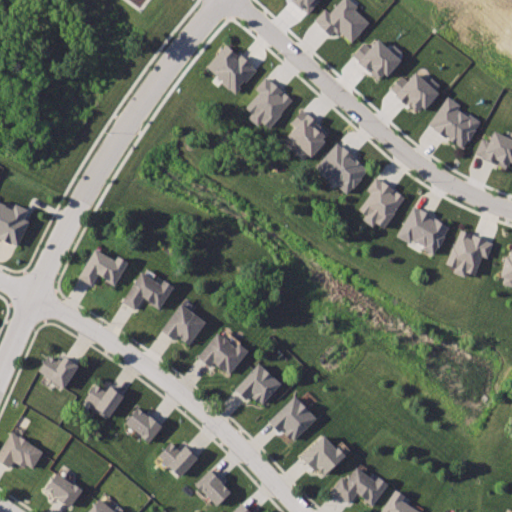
[(285,0),(305,19),(322,0),(285,0)]
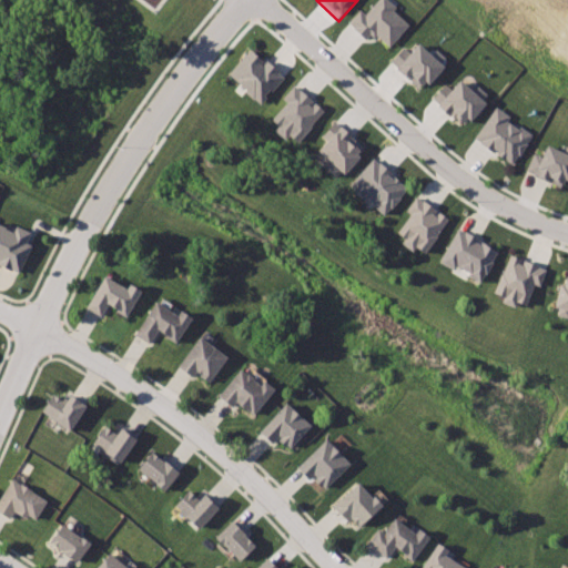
[(374,0),(346,31),(366,48),(375,39),(383,48),(404,24),(374,0)]
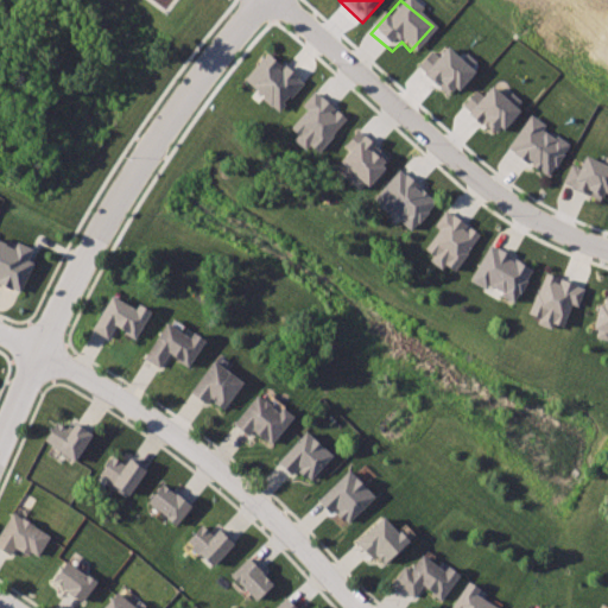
[(444,43),(424,62),(430,70),(424,76),(443,95),(474,71),(444,43)]
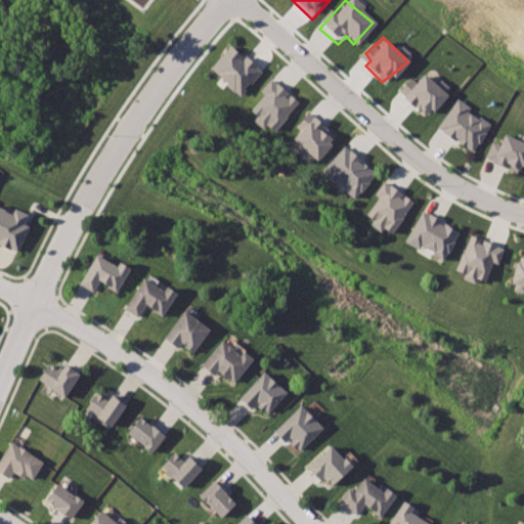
[(234,51),(215,75),(246,99),(264,76),(234,51)]
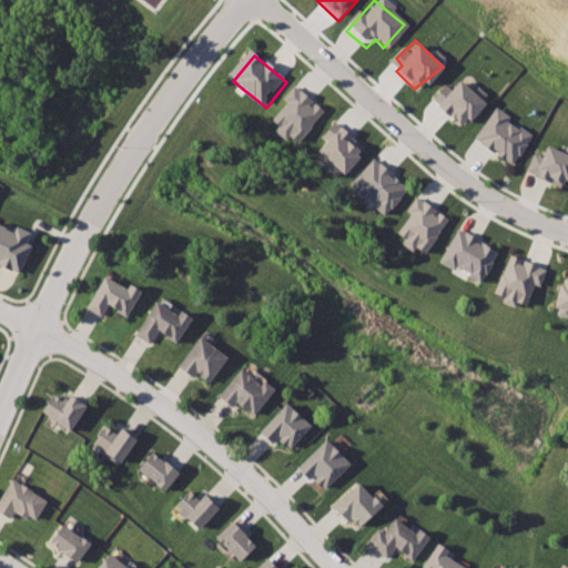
[(458,77),(435,101),(456,123),(480,99),(458,77)]
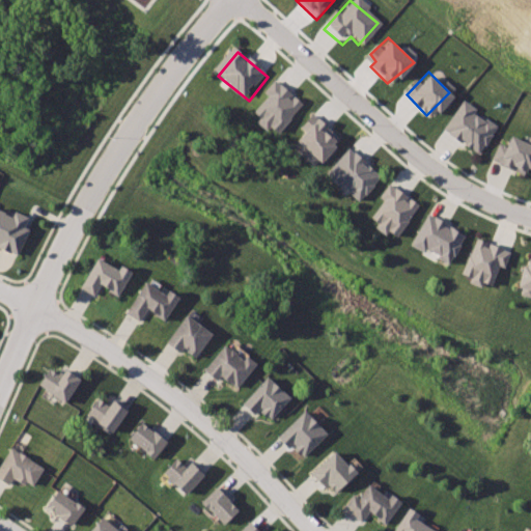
[(276,79),(263,91),(269,95),(256,110),(283,132),(304,103),(276,79)]
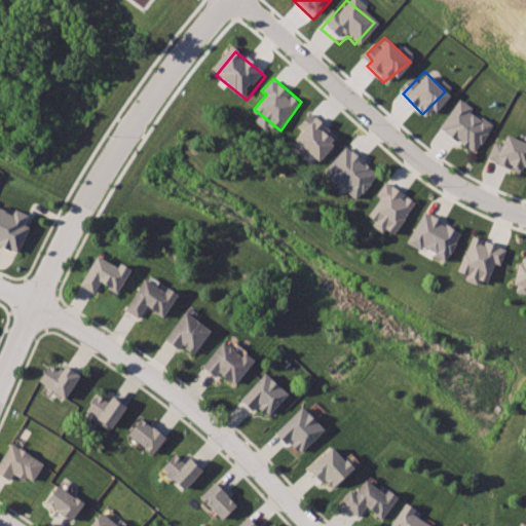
[(457,99),(439,130),(477,154),(496,125),(457,99)]
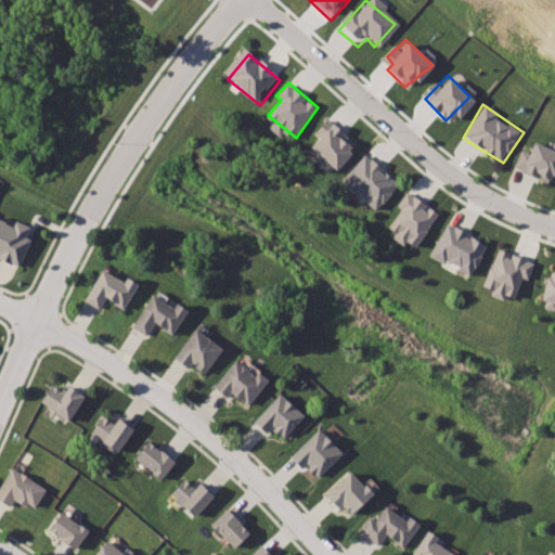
[(327,118),(317,132),(322,137),(314,147),(339,168),(360,144),(327,118)]
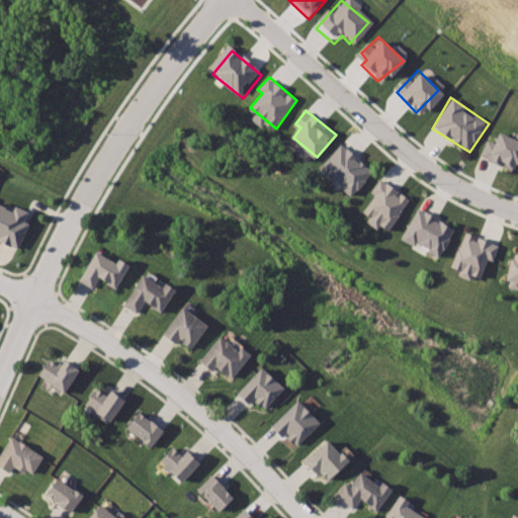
[(517,144),(497,136),(485,164),(512,176),(517,161),(517,144)]
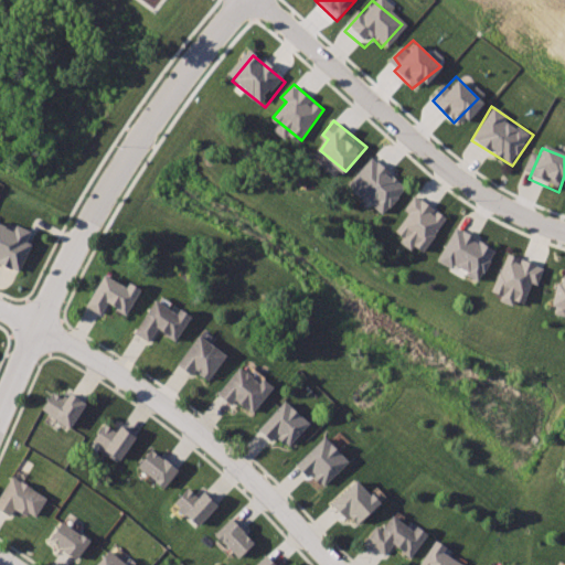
[(375,158),(350,184),(382,213),(407,185),(375,158)]
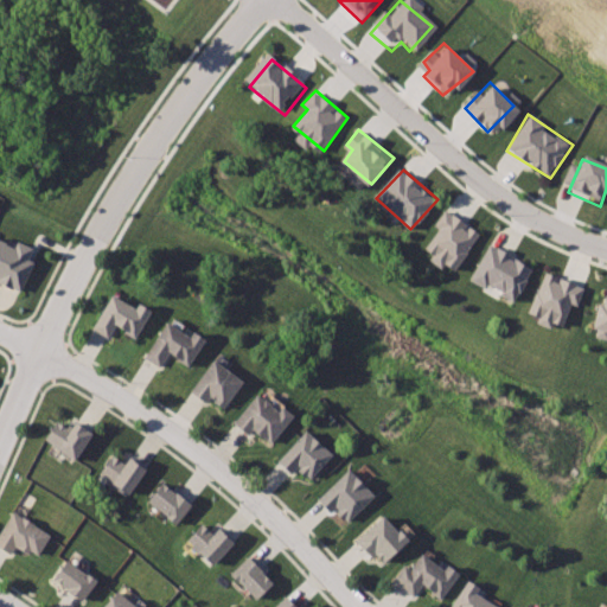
[(451,213),(426,248),(461,276),(486,241),(451,213)]
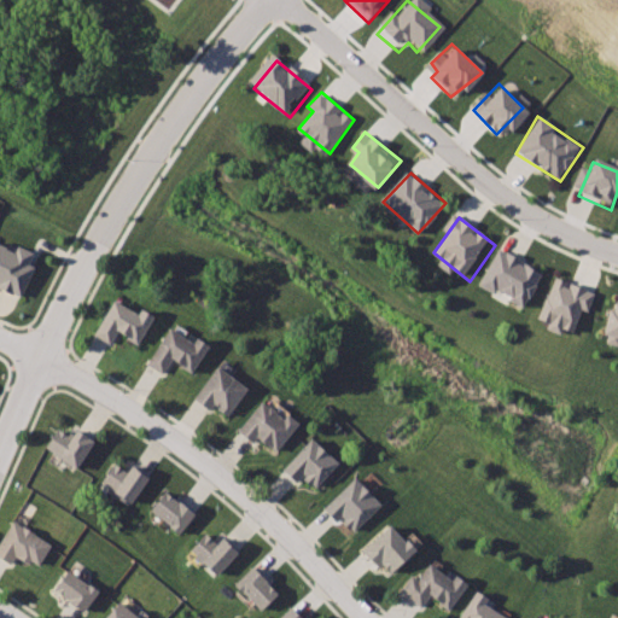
[(0,243),(0,285),(23,297),(36,269),(30,267),(38,252),(21,244),(17,251),(0,243)]
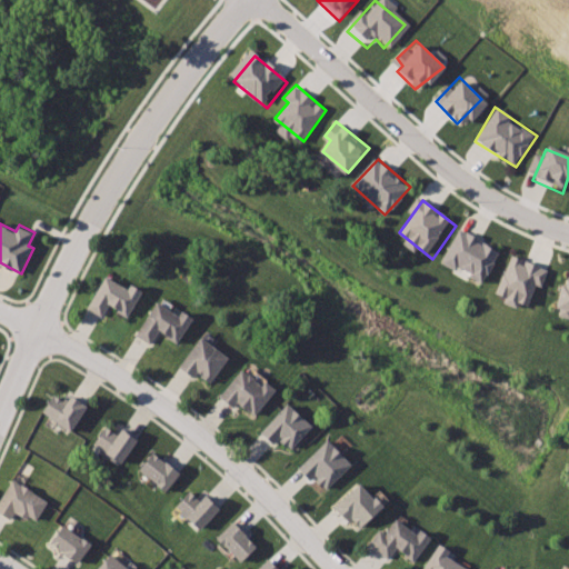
[(467,232),(448,267),(488,289),(507,255),(467,232)]
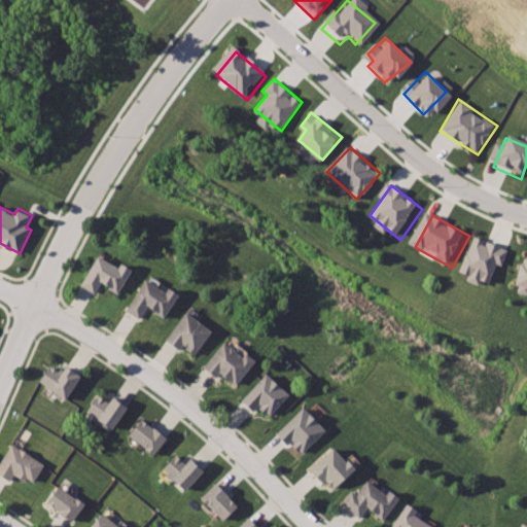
[(479,241),(463,276),(494,288),(510,253),(479,241)]
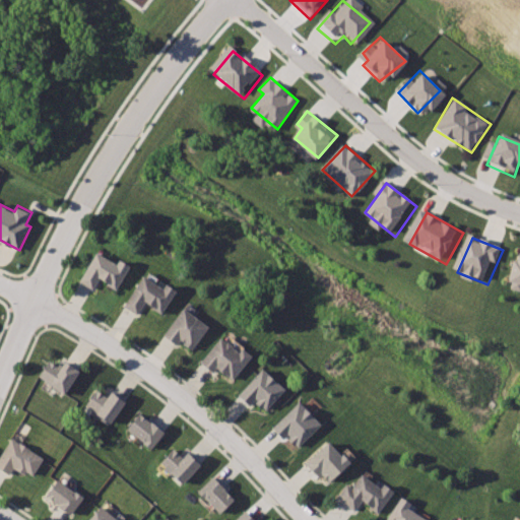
[(519,252),(514,251),(506,287),(519,290),(519,289),(519,252)]
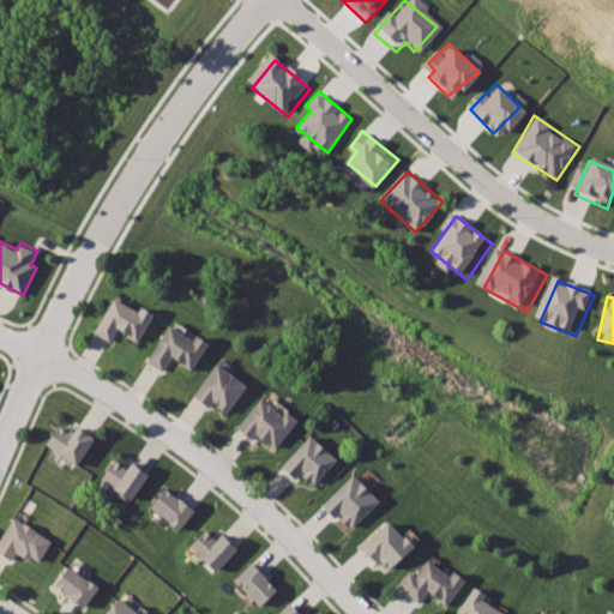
[(115,298),(96,333),(112,342),(118,329),(140,339),(156,313),(143,307),(138,312),(115,298)]
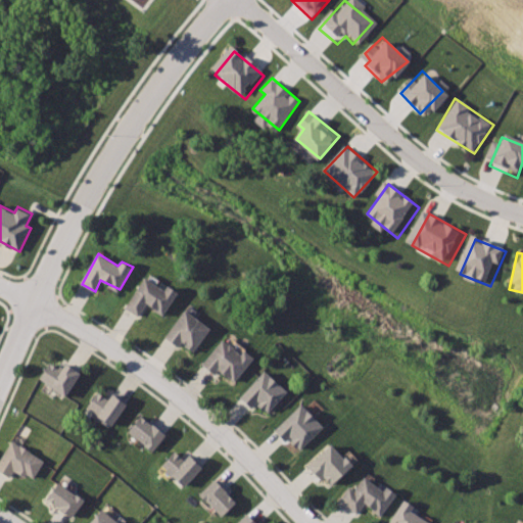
[(145,276),(125,307),(140,317),(147,306),(161,317),(178,291),(169,285),(165,288),(145,276)]
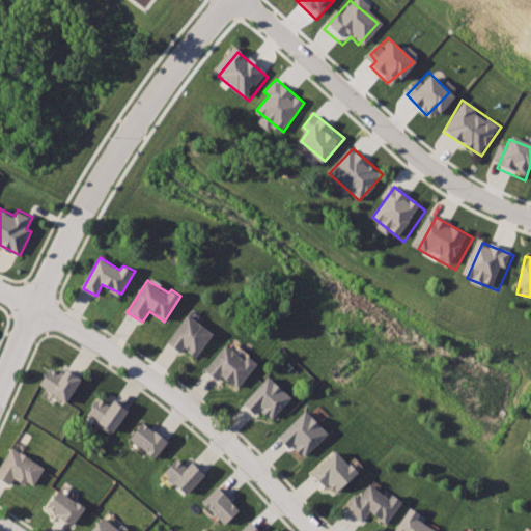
[(189,314),(169,342),(184,353),(188,347),(198,356),(216,333),(189,314)]
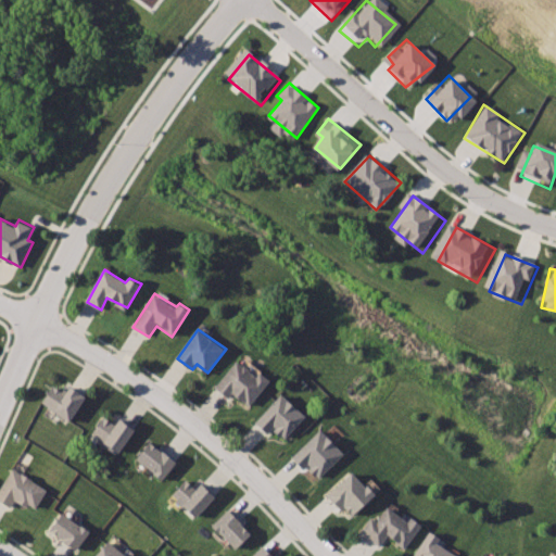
[(237,361),(216,389),(231,400),(236,394),(251,407),(270,384),(237,361)]
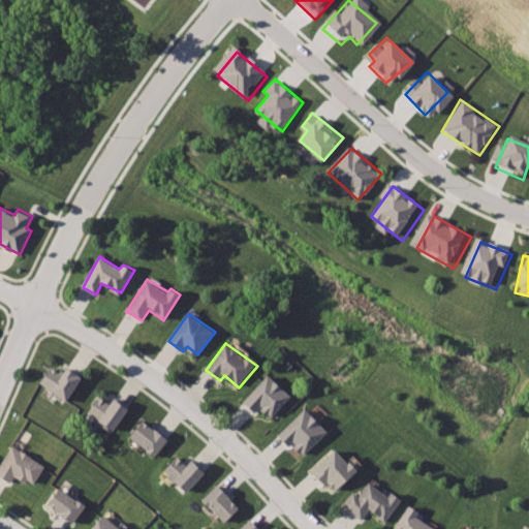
[(50,365),(39,383),(68,402),(84,376),(68,367),(64,372),(50,365)]
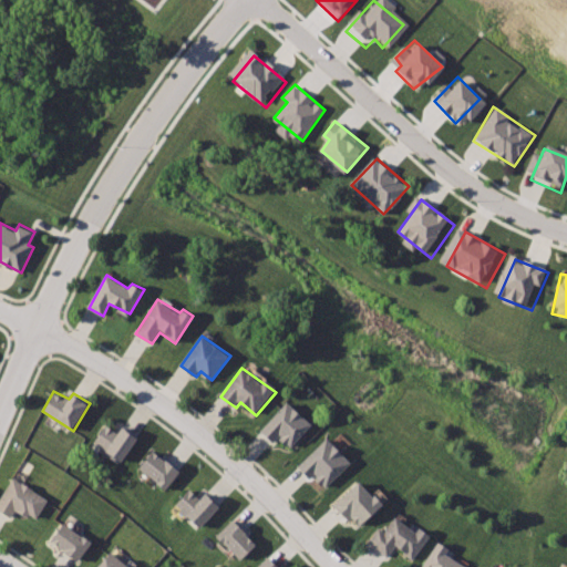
[(288,402),(261,430),(276,442),(279,437),(292,447),(313,424),(288,402)]
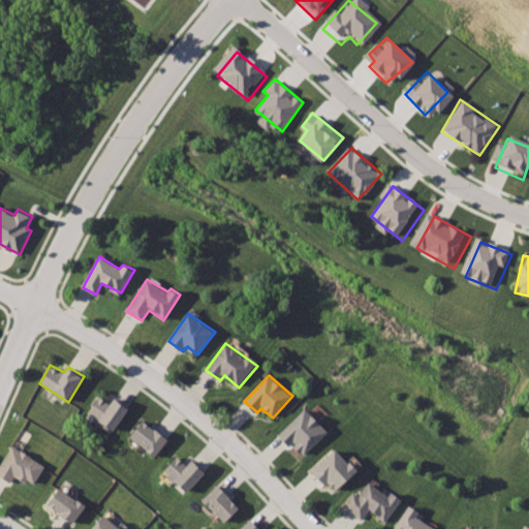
[(97,395),(88,411),(115,430),(130,408),(116,399),(112,403),(97,395)]
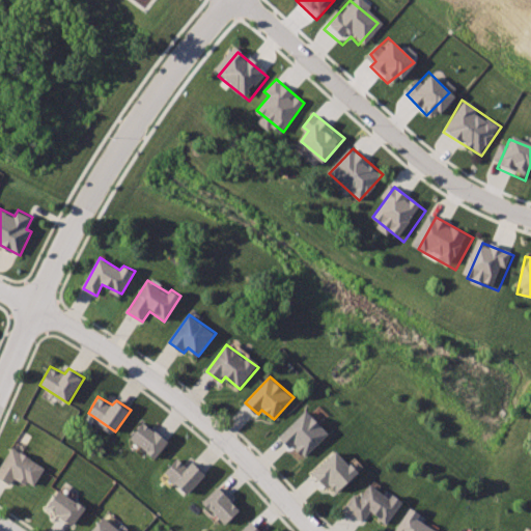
[(306,410),(280,437),(304,459),(330,431),(306,410)]
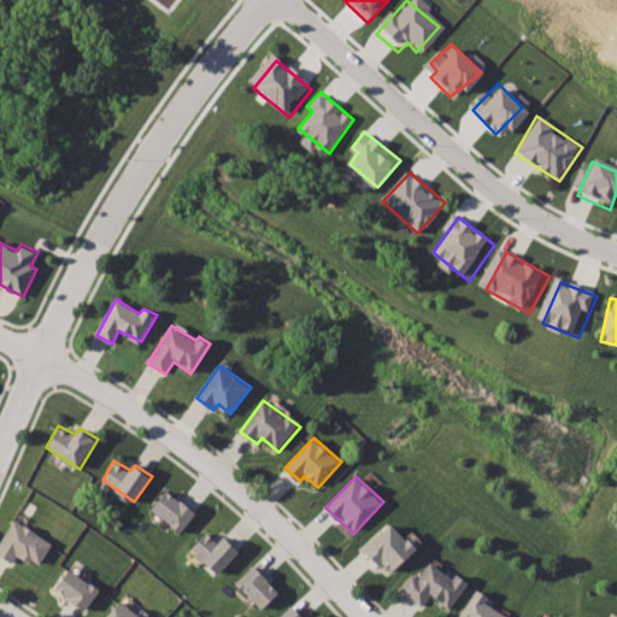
[(169,489),(153,509),(182,533),(197,512),(169,489)]
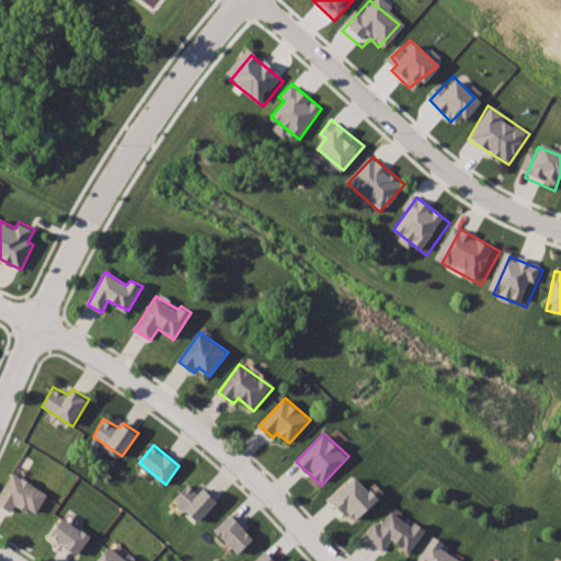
[(13,472),(0,494),(0,504),(12,512),(15,505),(35,517),(49,496),(13,472)]
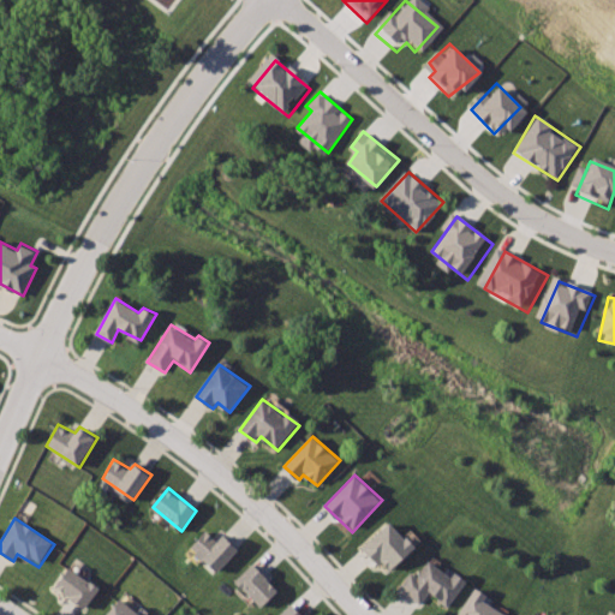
[(389,523),(364,545),(389,573),(415,548),(389,523)]
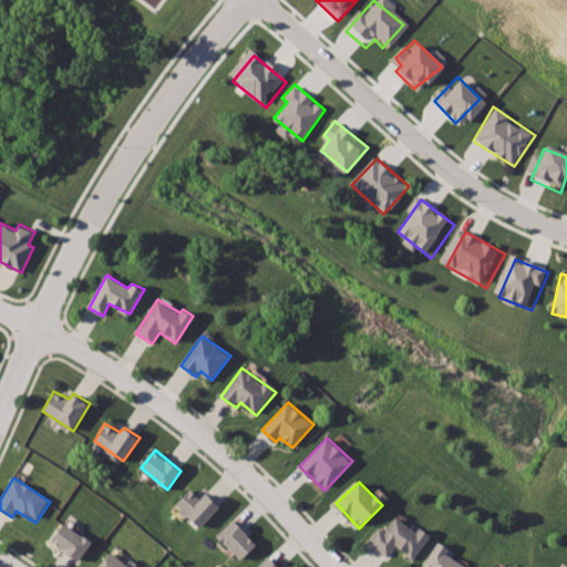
[(191,490),(176,506),(200,528),(220,507),(208,494),(203,498),(191,490)]
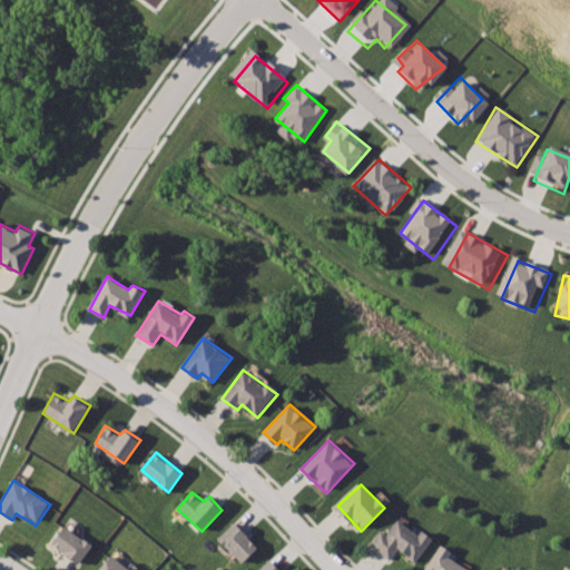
[(381,530),(372,546),(391,559),(400,549),(414,561),(434,538),(424,529),(419,534),(400,520),(387,533),(381,530)]
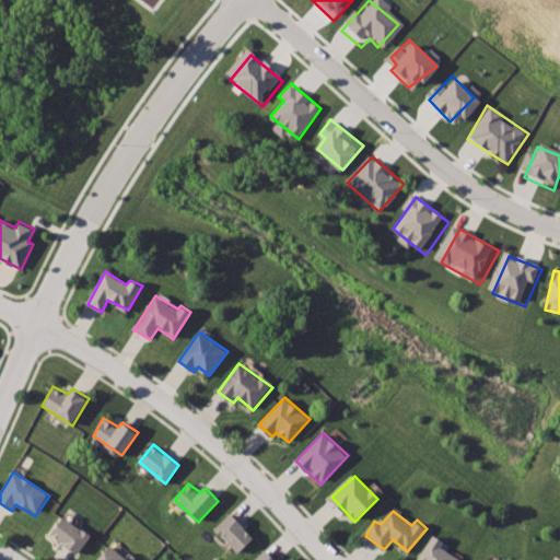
[(230,513),(216,529),(238,552),(253,538),(230,513)]
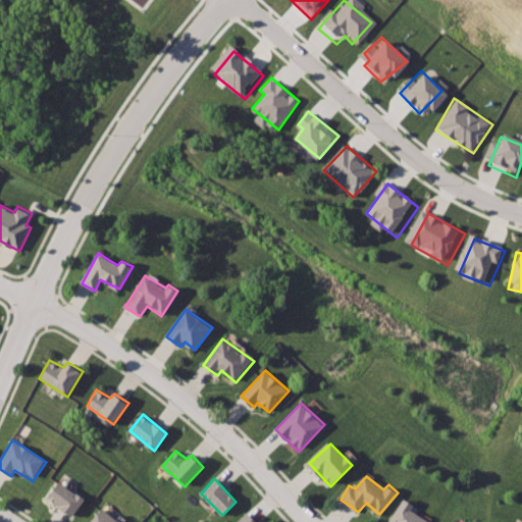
[(60,479),(48,498),(73,515),(86,497),(60,479)]
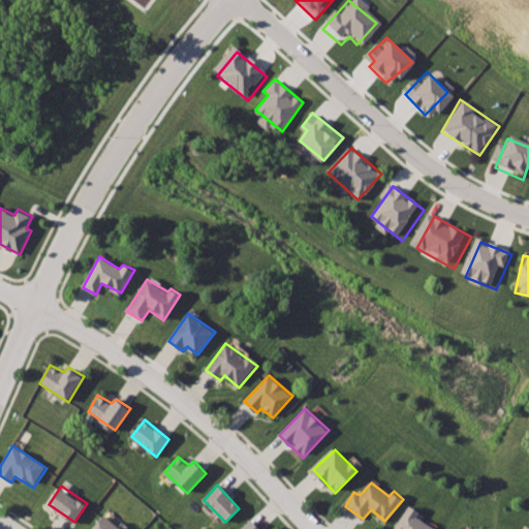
[(410,505),(395,528),(396,528),(433,528),(417,519),(422,514),(410,505)]
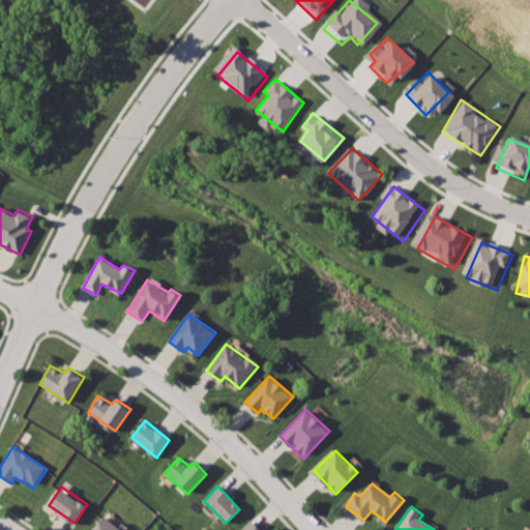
[(121,529),(105,517),(93,529),(121,529)]
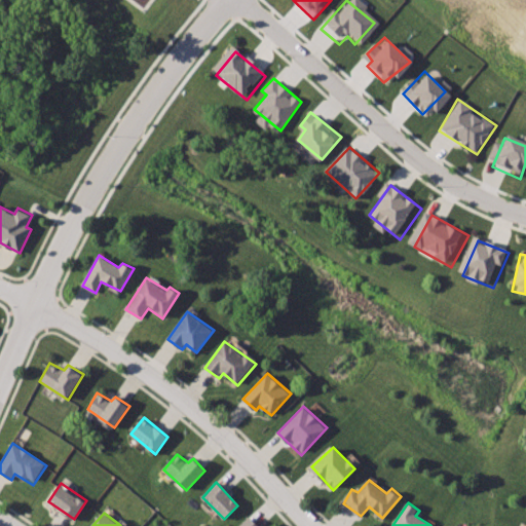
[(258,525),(250,517),(239,525),(258,525)]
